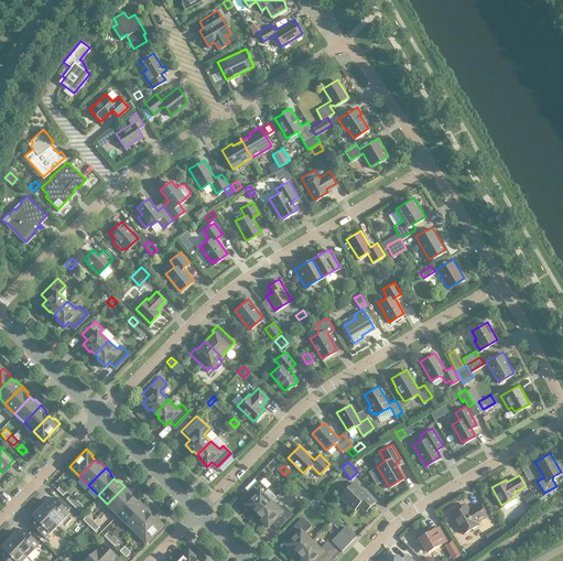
[(257,513),(270,499),(275,495),(267,486),(266,487),(258,479),(245,494),(249,498),(245,503),(252,510),(253,509),(257,513)]
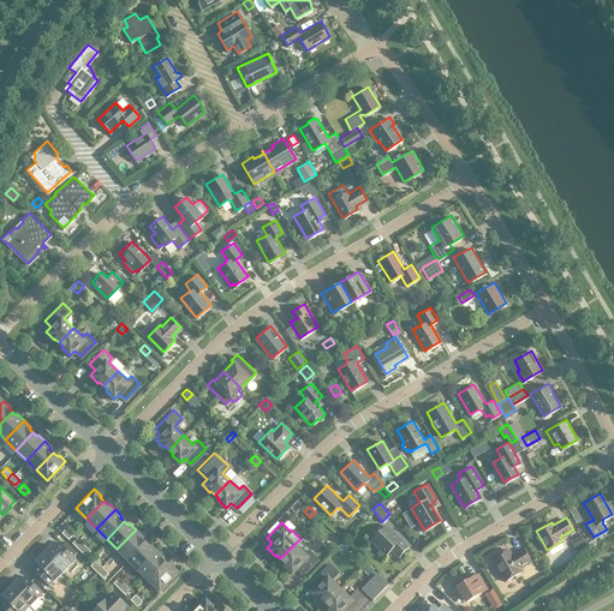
[(398,555),(407,545),(386,523),(370,539),(385,553),(391,547),(398,555)]
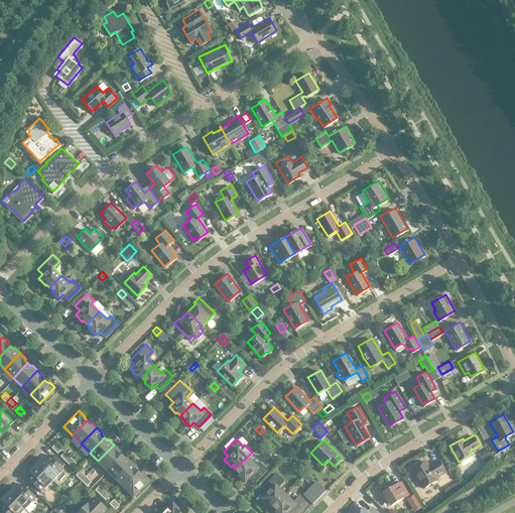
[(60,446),(55,441),(51,445),(56,452),(60,446)]
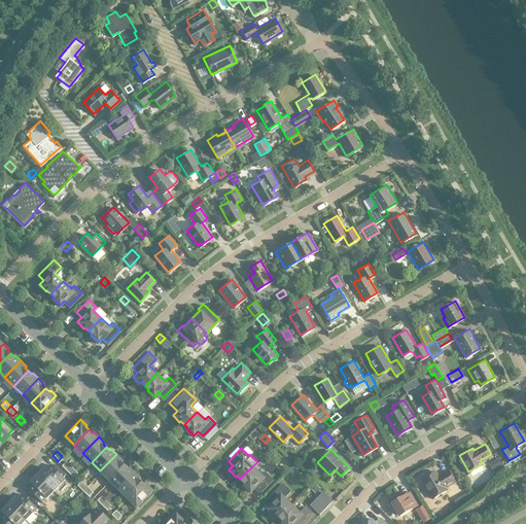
[(121,460),(116,454),(100,470),(109,479),(124,464),(120,461),(121,460)]
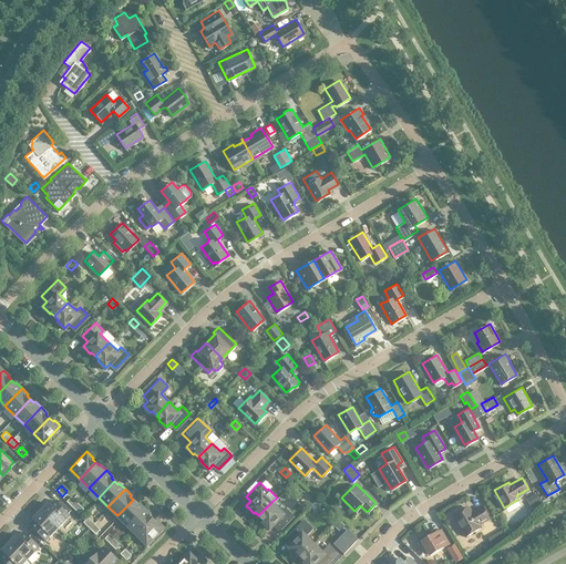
[(535,492),(528,495),(533,504),(539,500),(535,492)]
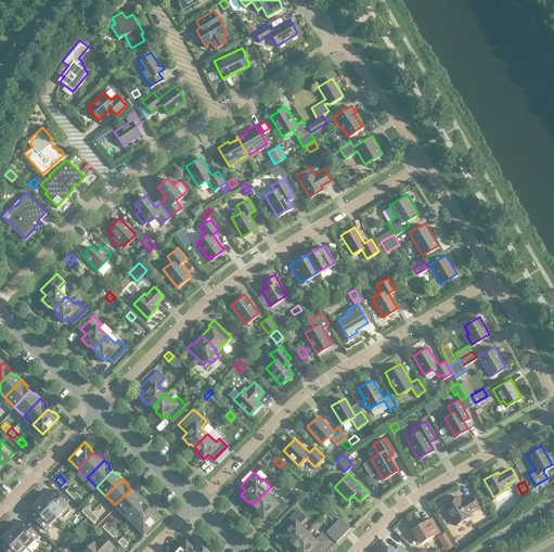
[(69,484),(64,489),(71,495),(75,490),(69,484)]
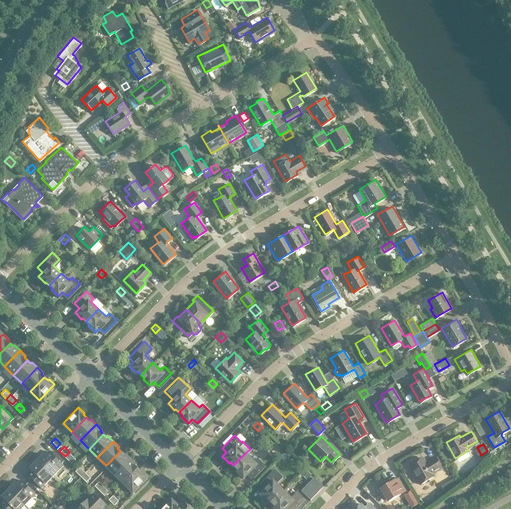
[(51,453),(48,449),(44,453),(43,452),(36,460),(51,475),(62,464),(60,462),(63,459),(54,450),(51,453)]
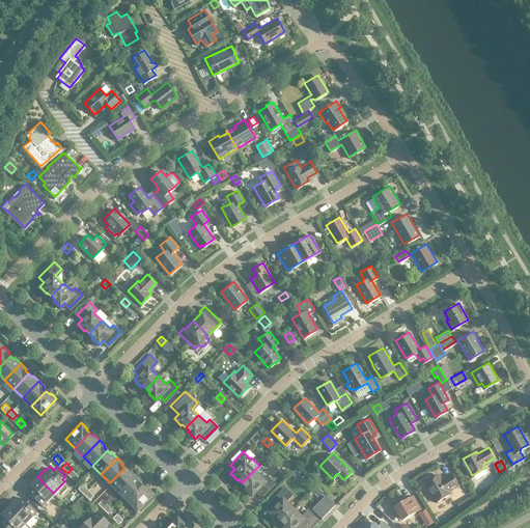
[(128,471),(124,468),(110,482),(118,492),(135,475),(129,470),(128,471)]
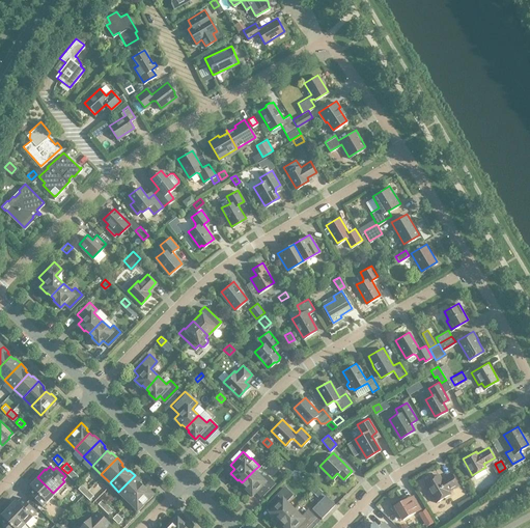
[(77,474),(72,469),(67,473),(73,478),(77,474)]
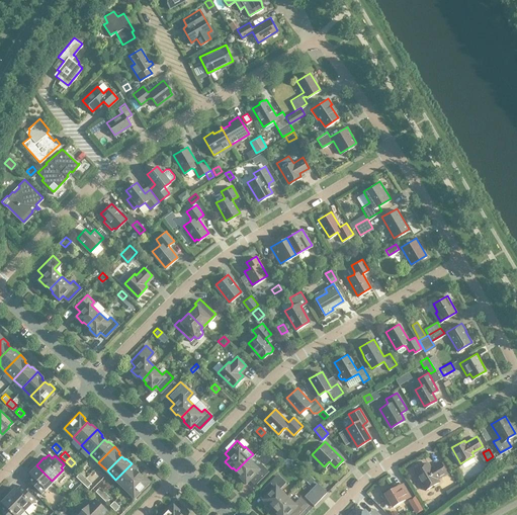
[(256,466),(248,458),(236,470),(240,475),(239,476),(246,482),(250,478),(254,483),(267,469),(260,462),(256,466)]
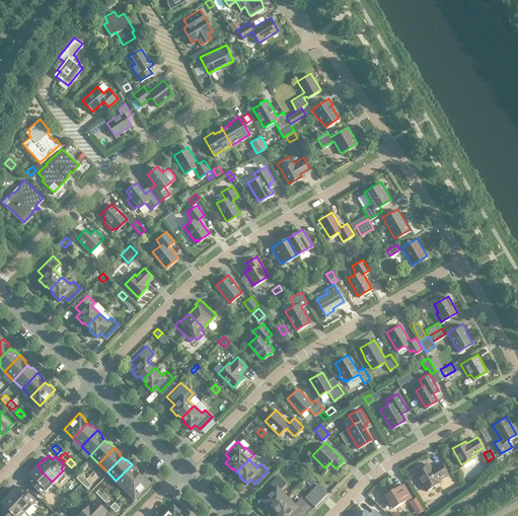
[(428,462),(415,470),(426,489),(439,481),(438,478),(447,472),(441,462),(431,467),(428,462)]
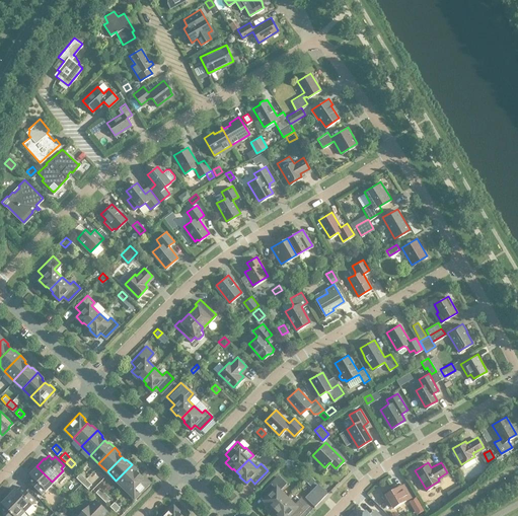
[(137,469),(132,464),(116,481),(125,489),(139,474),(136,470),(137,469)]
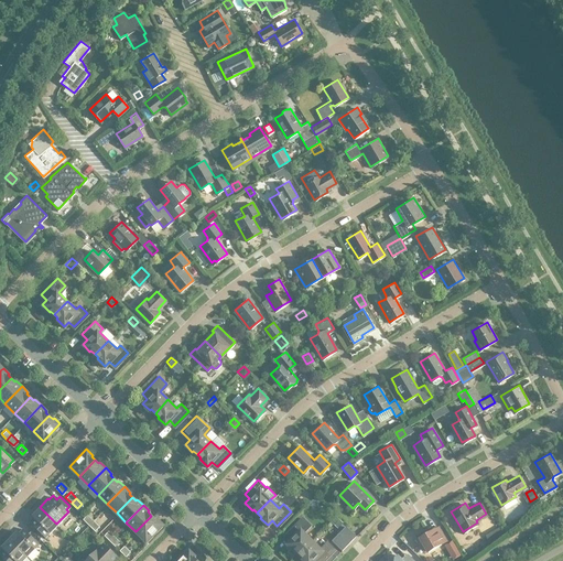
[(56,524),(40,507),(32,515),(33,516),(29,520),(44,536),(56,524)]
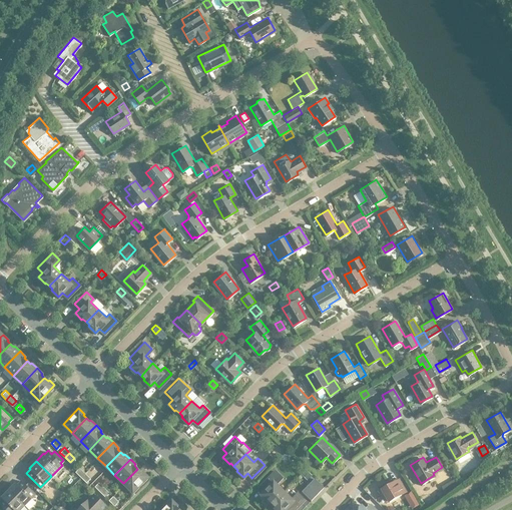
[(74,471),(80,476),(84,472),(79,466),(74,471)]
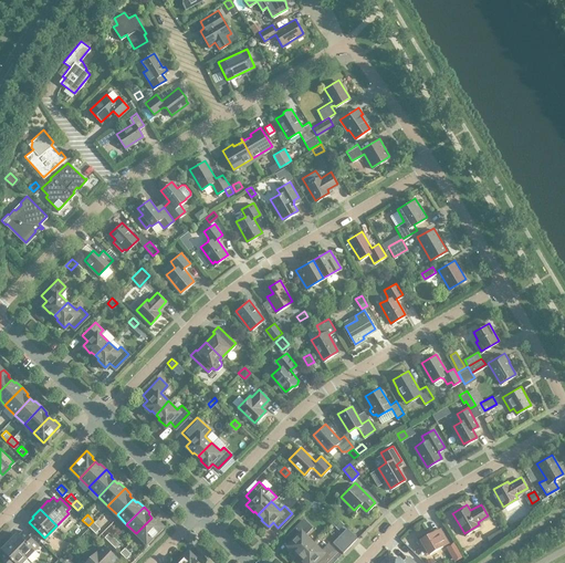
[(156,521),(152,518),(136,533),(146,543),(163,525),(157,519),(156,521)]
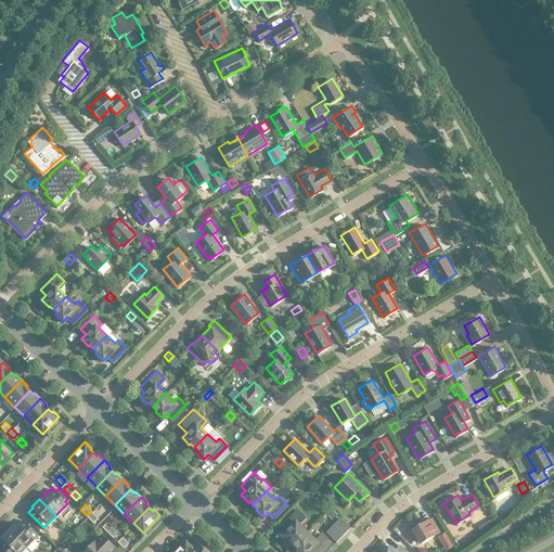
[(290,540),(293,543),(306,530),(298,523),(305,515),(297,508),(281,525),(285,529),(281,534),(288,541),(290,540)]
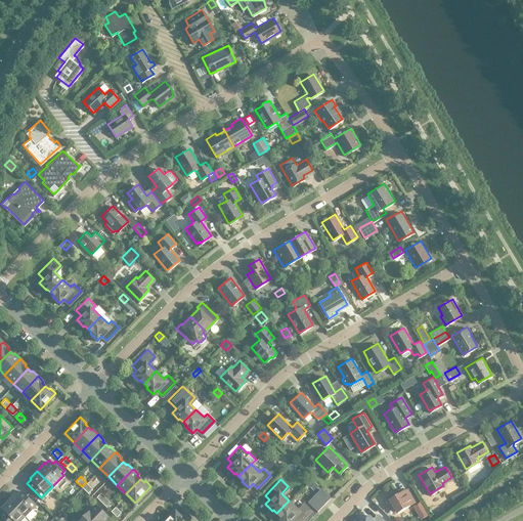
[(312,480),(308,484),(312,488),(316,484),(312,480)]
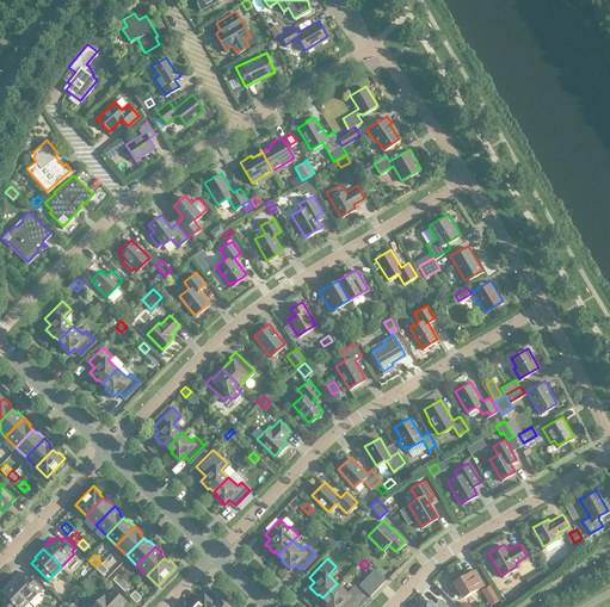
[(108,568),(100,562),(96,567),(102,573),(108,568)]
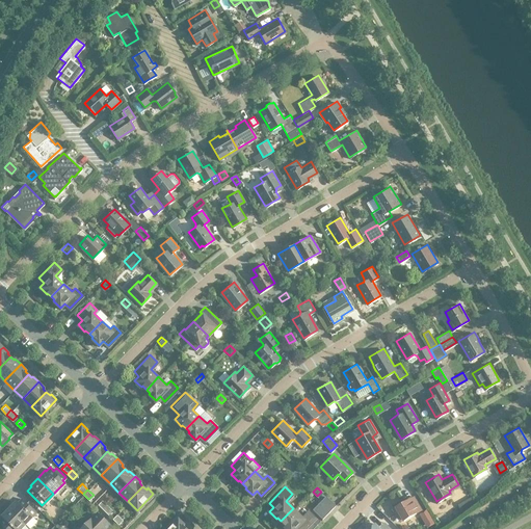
[(470,495),(463,499),(468,505),(474,502),(470,495)]
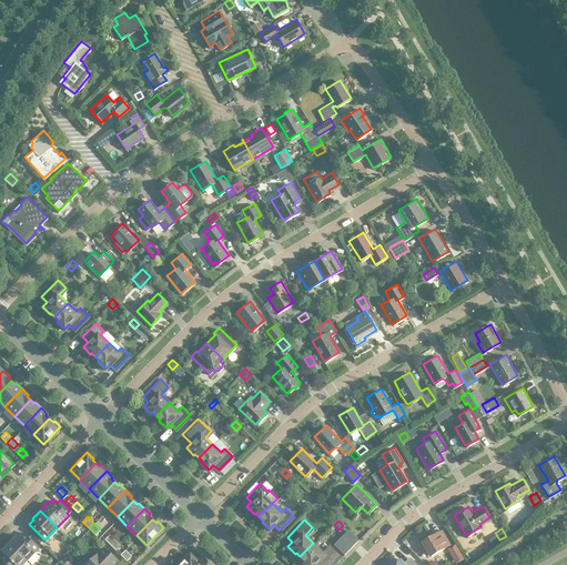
[(348,530),(336,542),(338,544),(336,546),(343,553),(357,538),(348,530)]
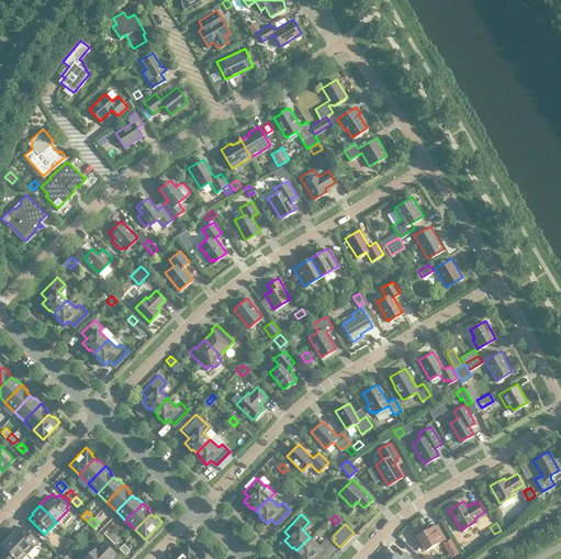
[(423,543),(426,548),(444,537),(436,524),(426,529),(424,527),(413,534),(419,545),(423,543)]
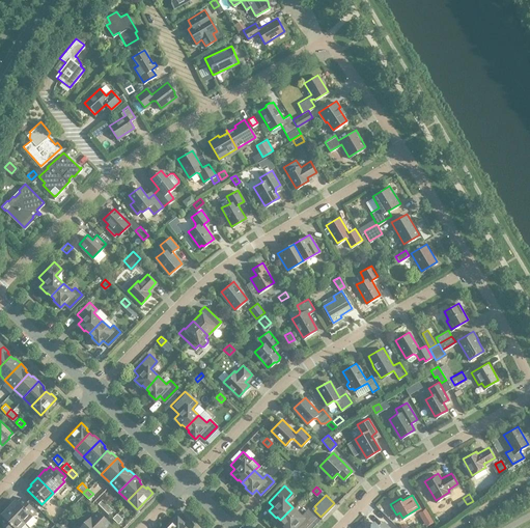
[(16,499),(8,506),(24,523),(35,510),(21,496),(17,500),(16,499)]
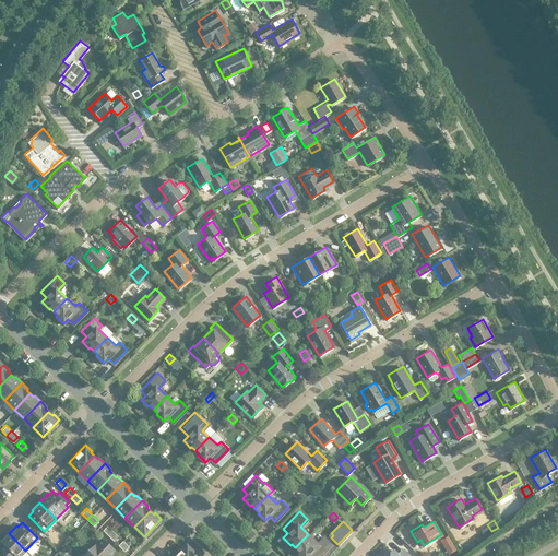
[(107,524),(103,529),(108,534),(113,530),(107,524)]
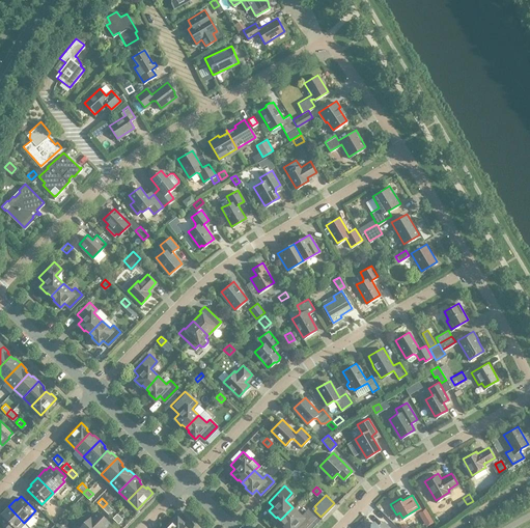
[(113,509),(107,503),(103,507),(109,513),(113,509)]
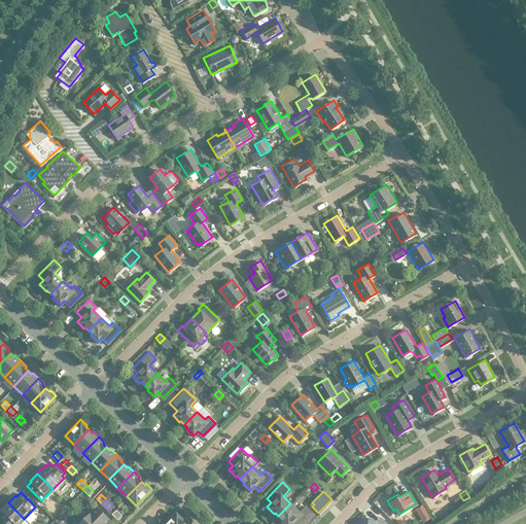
[(19,523),(24,519),(8,502),(1,510),(2,511),(0,512),(0,517),(6,523),(19,523)]
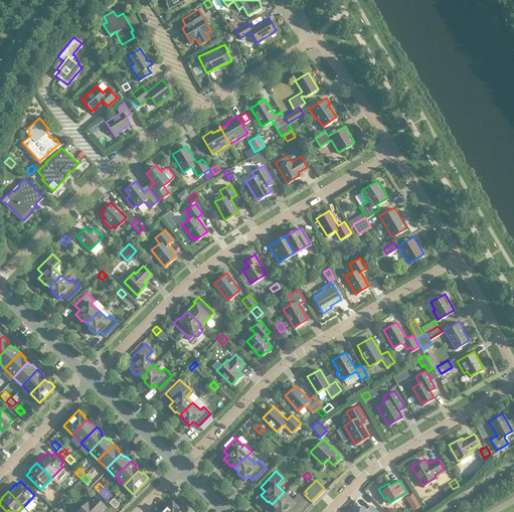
[(292,500),(284,492),(272,504),(276,508),(275,509),(278,511),(284,511),(286,511),(294,511),(305,500),(298,493),(292,500)]
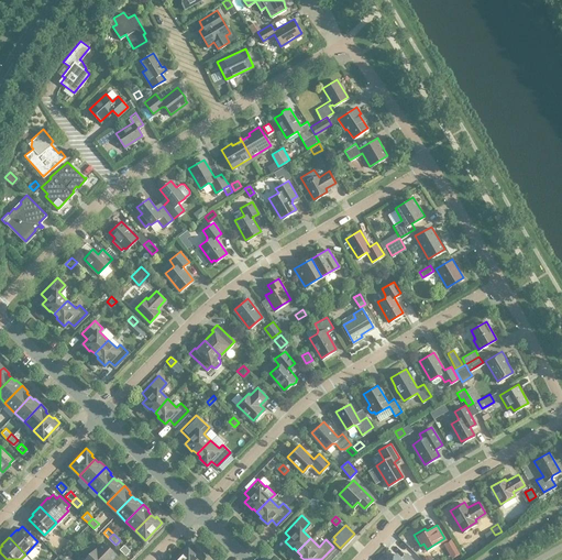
[(450,539),(444,542),(449,549),(454,546),(450,539)]
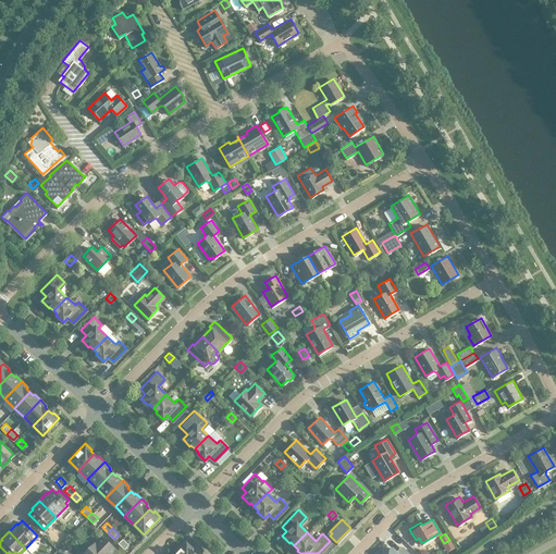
[(101,534),(88,549),(94,553),(110,553),(115,550),(101,534)]
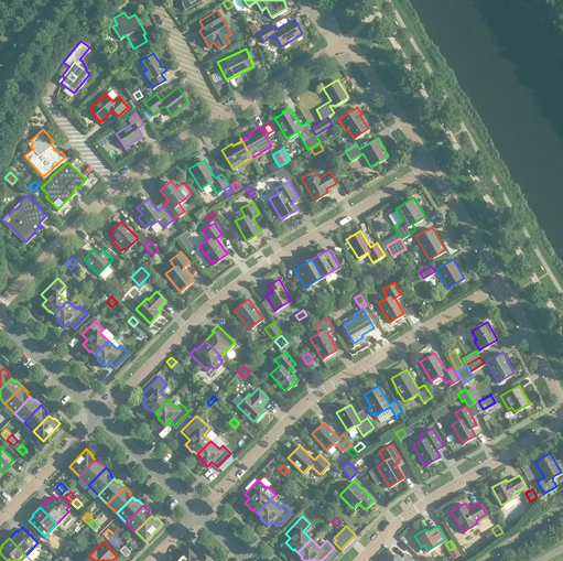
[(123,545),(119,549),(125,554),(129,550),(123,545)]
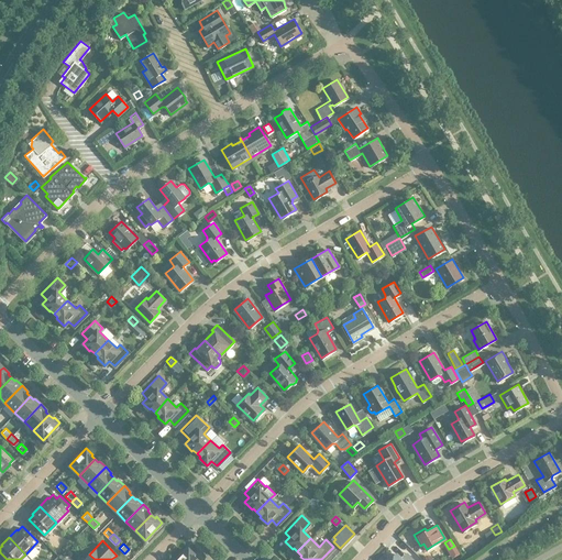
[(176,559),(195,559),(197,559),(194,556),(195,555),(188,548),(176,559)]
